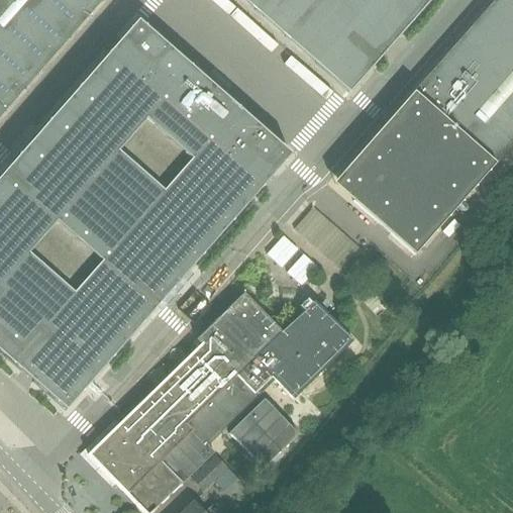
[(0,0),(0,116),(102,0),(0,0)]
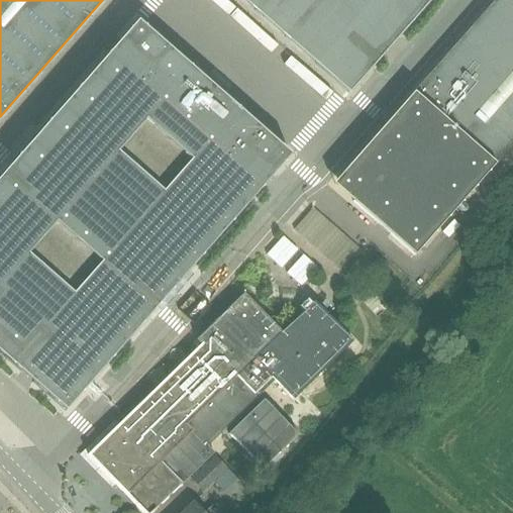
[(253,0),(351,85),(426,0),(253,0)]
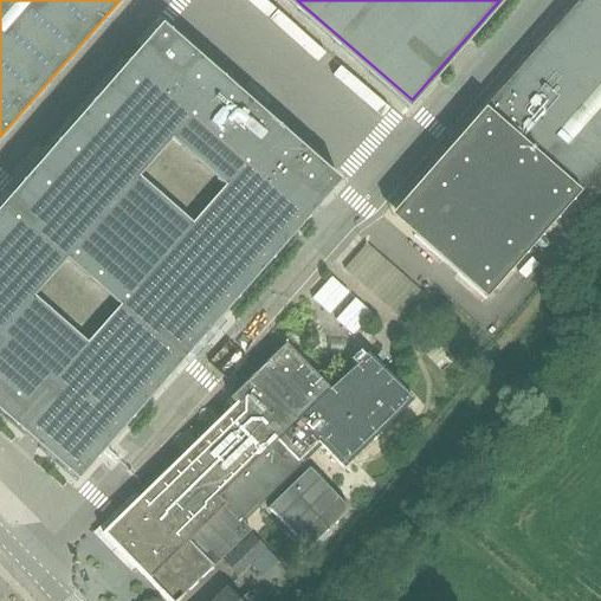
[(486,298),(600,167),(600,0),(580,0),(395,213),(486,298)]
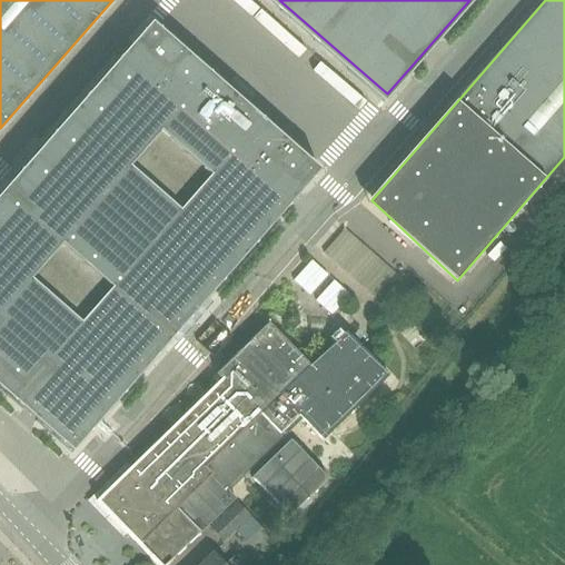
[(321,165),(155,18),(0,192),(0,380),(73,446),(321,165)]
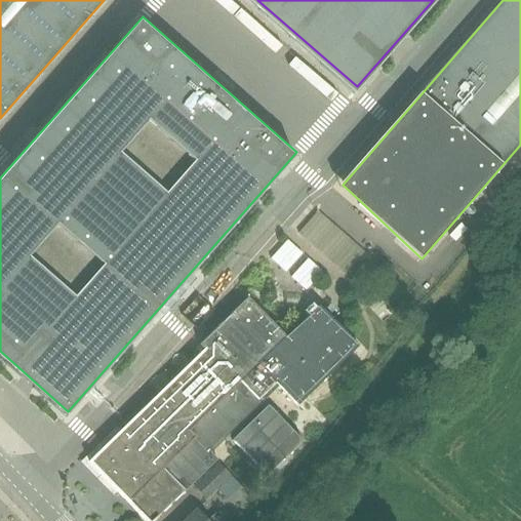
[(321,207),(302,230),(348,271),(367,248),(321,207)]
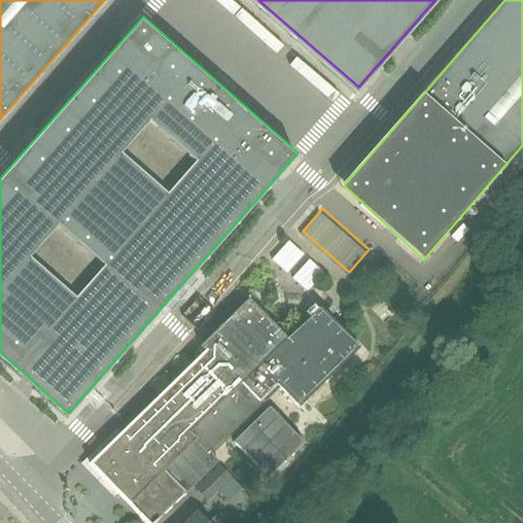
[(208,347),(93,459),(132,500),(153,522),(188,488),(222,457),(215,451),(281,386),(300,409),(359,344),(322,306),(290,335),(251,294),(204,342),(208,347)]
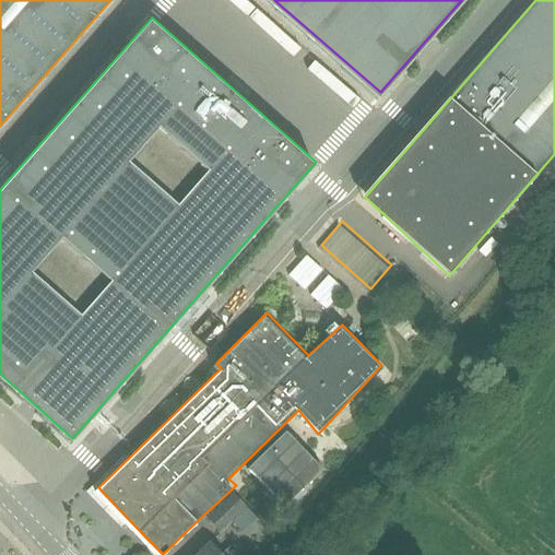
[(264,452),(259,458),(251,465),(288,502),(326,464),(290,427),(288,428),(283,434),(264,452)]
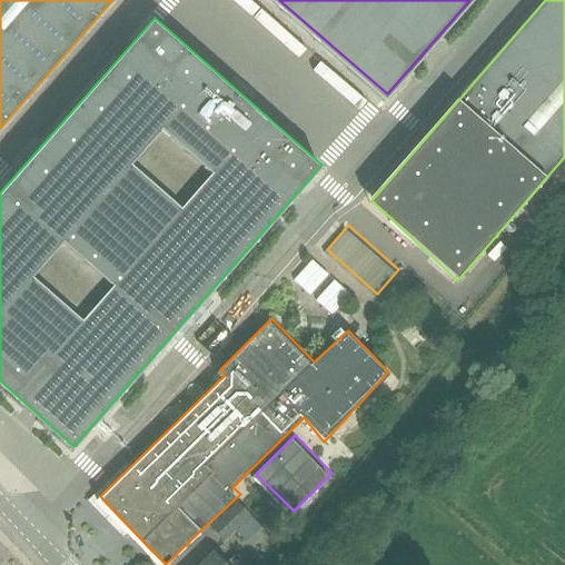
[(240,498),(215,524),(227,538),(253,513),(240,498)]
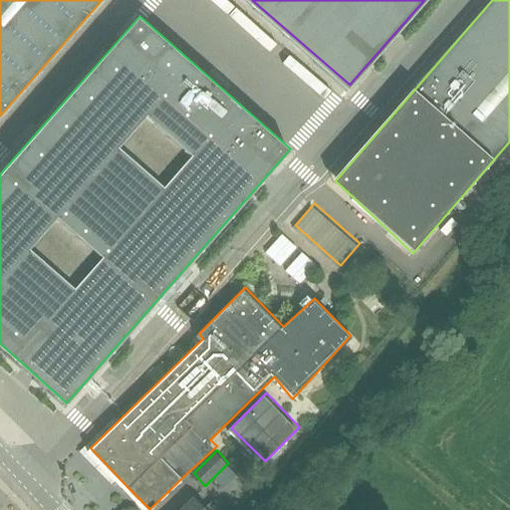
[(206,507),(195,496),(180,509),(227,509),(228,509),(216,497),(206,507)]
